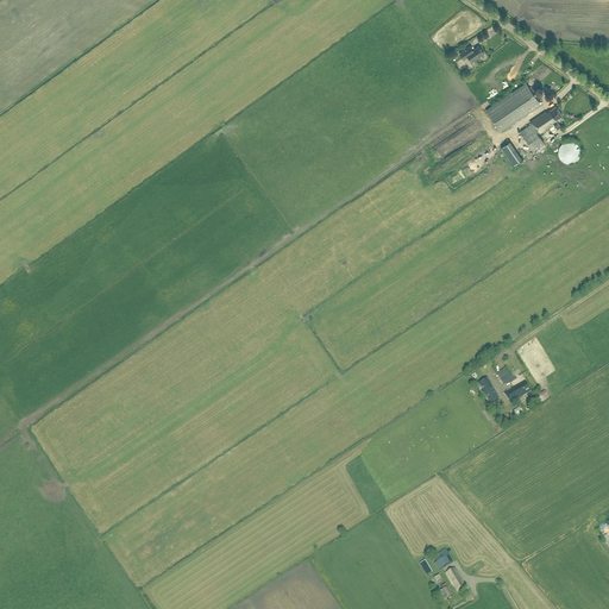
[(470,45),(459,52),(464,58),(468,56),(471,62),(484,54),(478,45),(472,49),(470,45)]
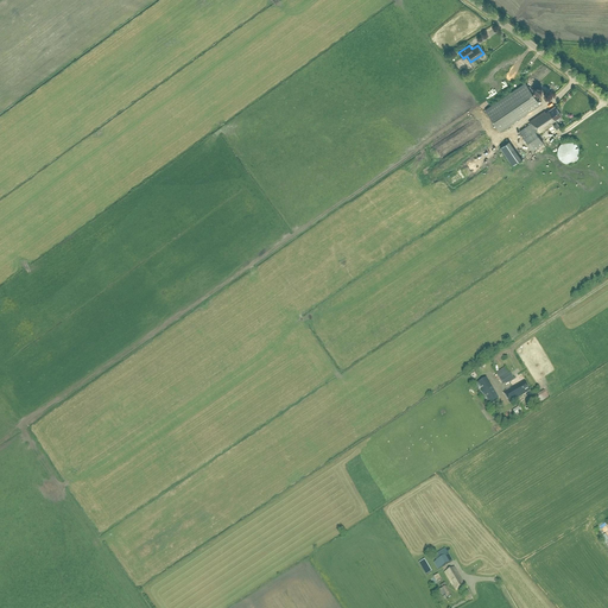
[(499,131),(540,105),(525,82),(485,109),(499,131)]
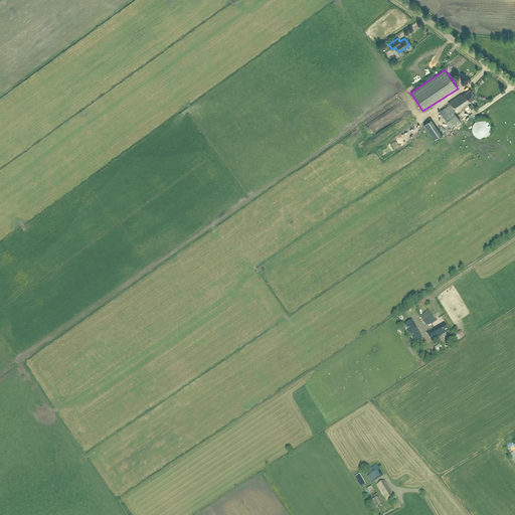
[(474,107),(471,102),(470,101),(475,98),(470,90),(463,95),(462,94),(448,103),(449,105),(440,111),(451,128),(461,121),(456,113),(468,105),(471,110),(474,107)]
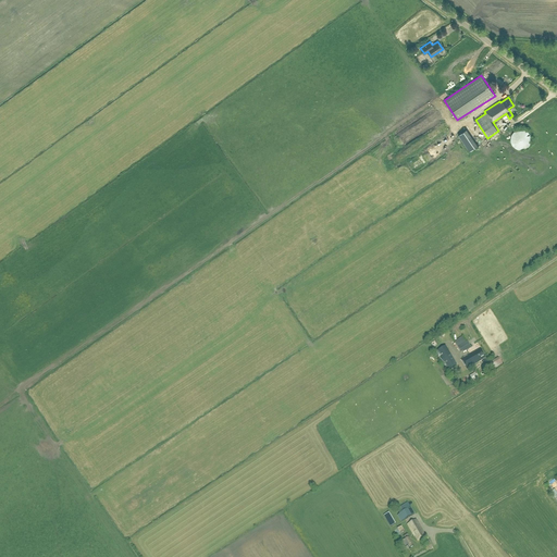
[(469,147),(479,139),(472,130),(470,131),(467,125),(458,131),(469,147)]
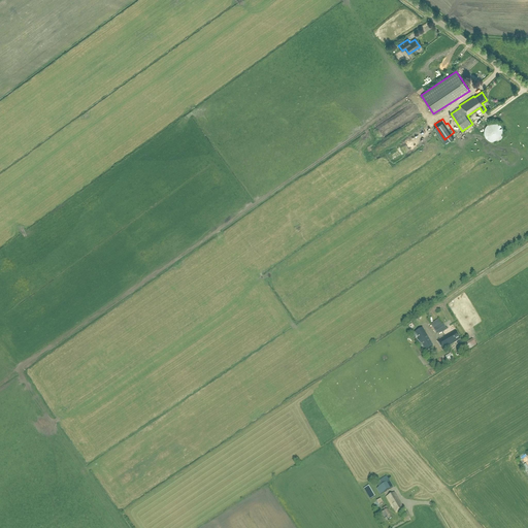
[(503,133),(503,132),(503,130),(503,128),(502,127),(501,126),(500,124),(498,123),(497,123),(495,122),(494,122),(492,122),(490,123),(489,123),(488,124),(486,126),(485,127),(485,128),(484,130),(484,132),(484,133),(485,135),(485,136),(486,137),(487,139),(488,139),(490,140),(491,141),(493,141),(494,141),(496,141),(498,140),(499,139),(500,139),(501,137),(502,136),(503,135),(503,133)]
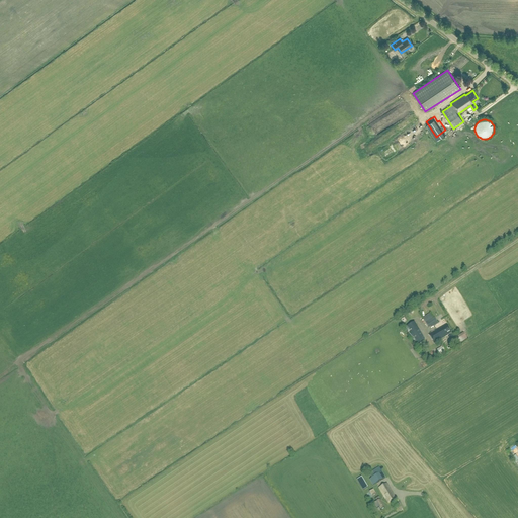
[(397,124),(391,128),(394,133),(399,127),(397,124)]
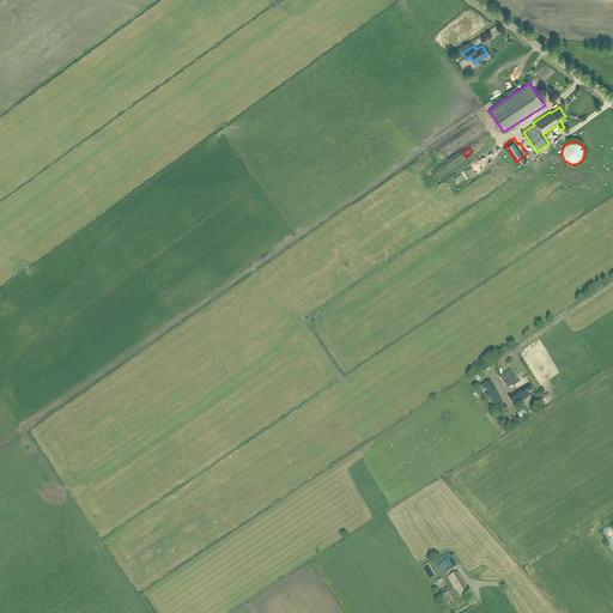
[(457,165),(463,161),(459,153),(451,158),(457,165)]
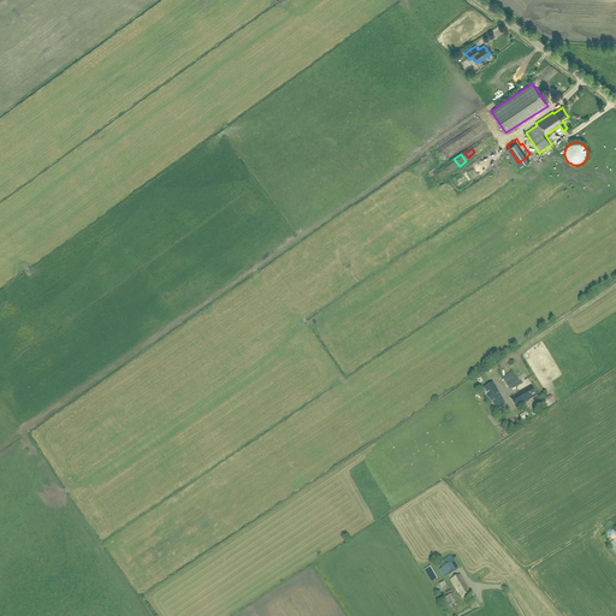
[(520,384),(517,379),(516,378),(505,384),(509,390),(520,384)]
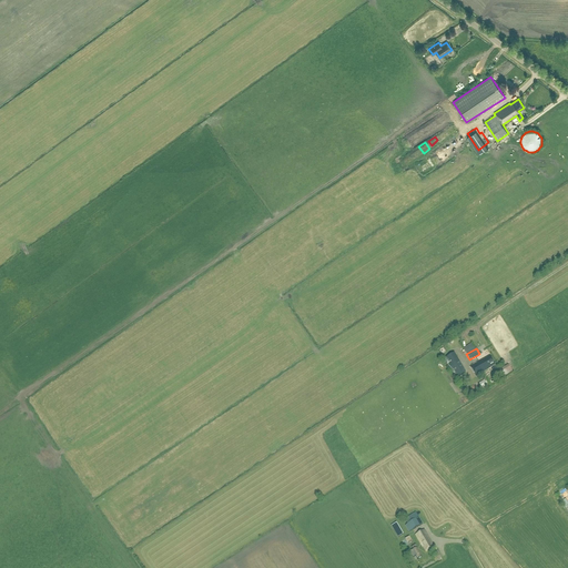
[(454,354),(444,359),(455,378),(466,373),(454,354)]
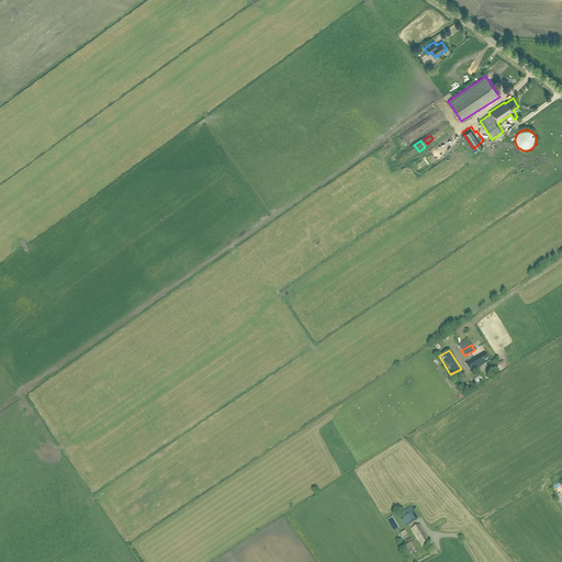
[(485,364),(490,362),(484,352),(479,357),(479,356),(465,363),(471,373),(486,364),(485,364)]
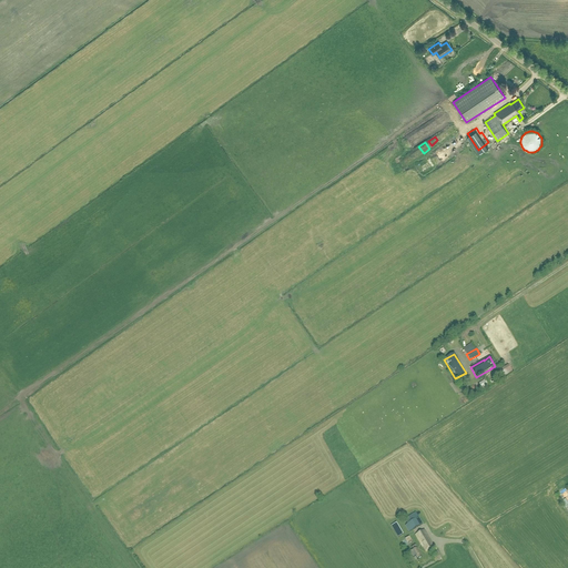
[(513,373),(509,367),(508,365),(500,371),(505,378),(513,373)]
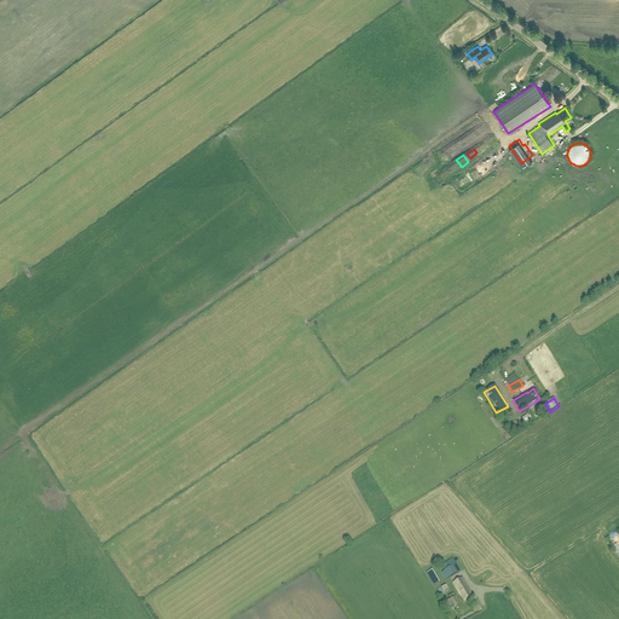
[(527,415),(521,418),(526,426),(532,422),(527,415)]
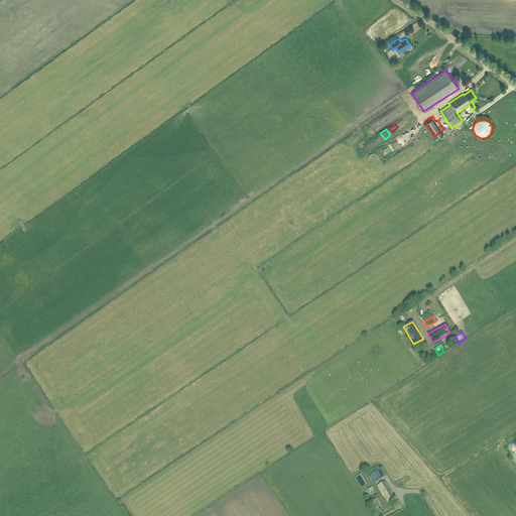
[(372,484),(384,477),(380,470),(370,477),(368,478),(372,484)]
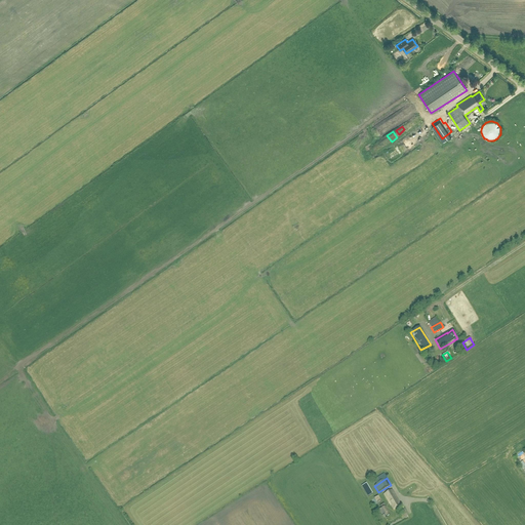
[(393,490),(385,495),(391,507),(392,507),(394,511),(401,506),(399,501),(393,490)]
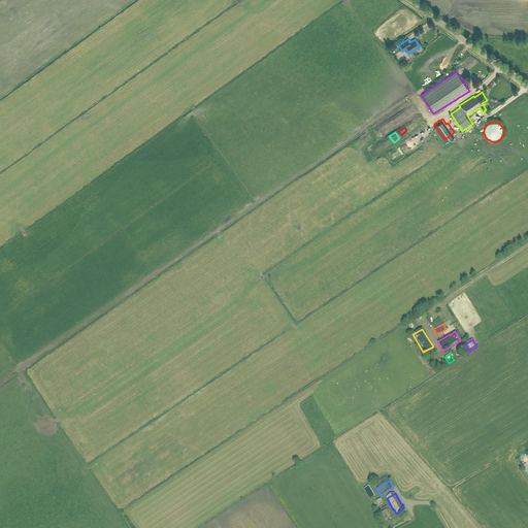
[(392,518),(388,509),(384,512),(381,513),(384,519),(387,517),(388,520),(392,518)]
